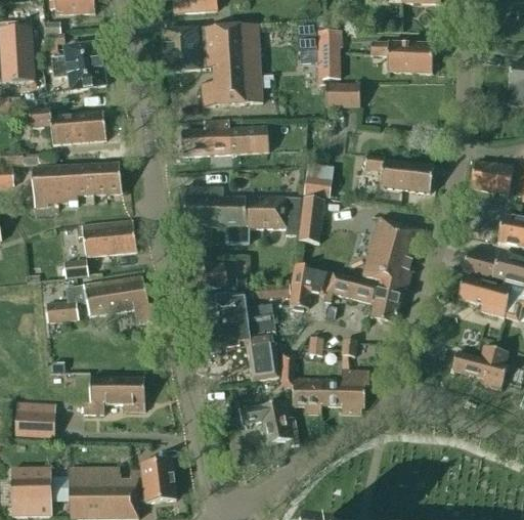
[(54,13),(94,12),(93,0),(49,0),(49,7),(54,6),(54,13)]
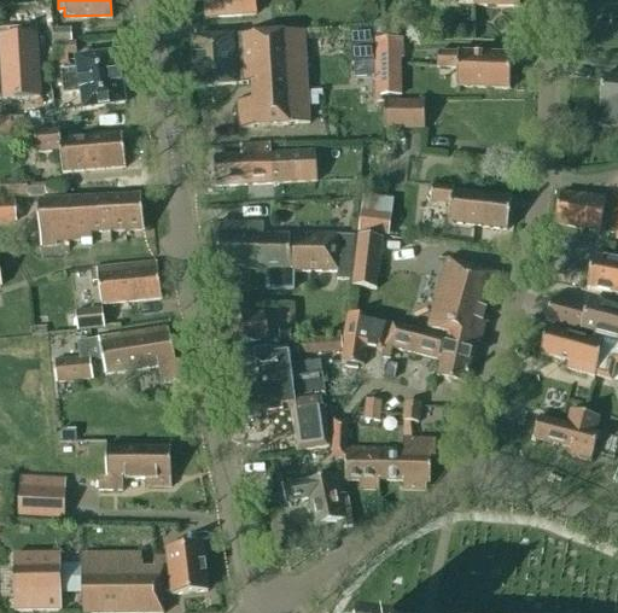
[(203,0),(204,15),(256,10),(255,0),(203,0)]
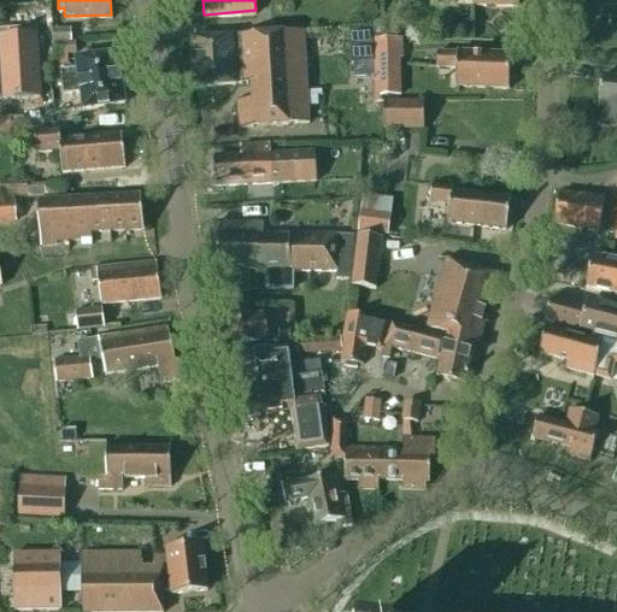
[(370,22),(369,11),(348,12),(350,23),(370,22)]
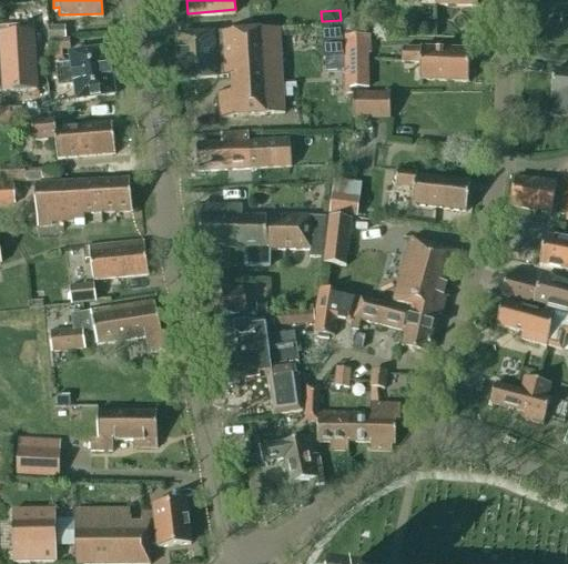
[(49,34),(66,33),(64,21),(48,23),(49,34)]
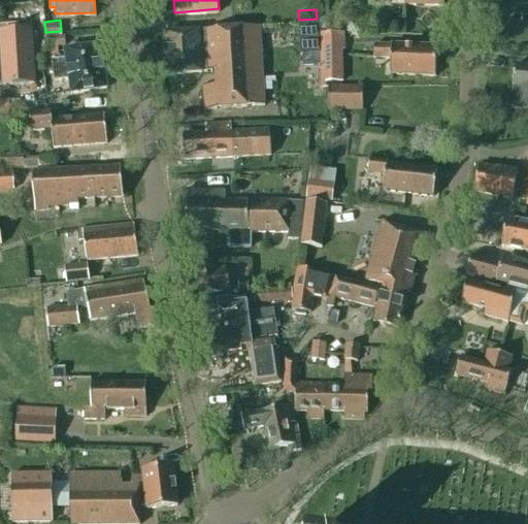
[(317,21),(298,21),(299,52),(301,52),(302,66),(320,65),(319,52),(318,52),(317,21)]
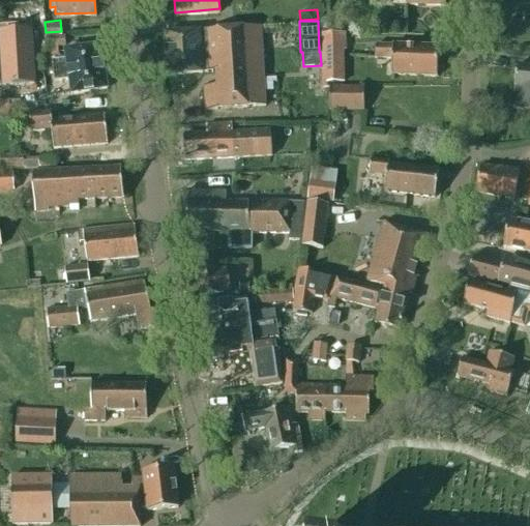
[(266,104),(261,23),(202,27),(204,60),(202,60),(200,27),(165,30),(167,71),(221,68),(221,82),(204,83),(206,107),(266,104)]
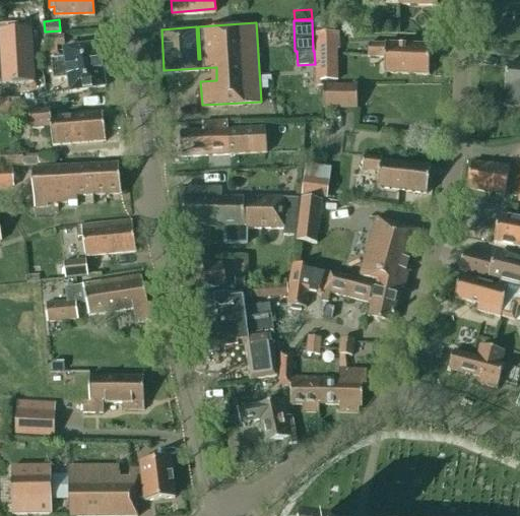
[(29,25),(0,26),(0,48),(2,80),(33,78),(29,25)]
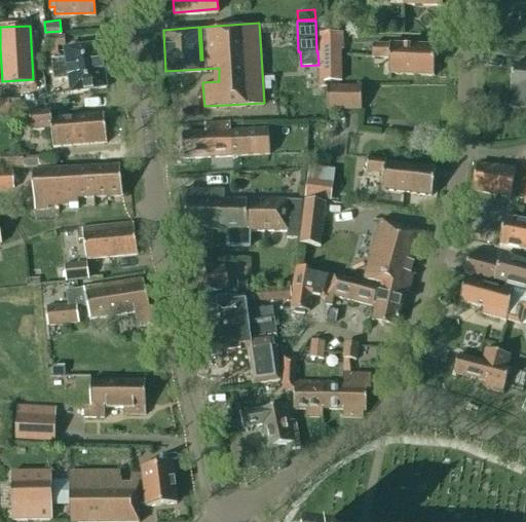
[(340,47),(343,47),(343,30),(317,31),(317,51),(318,65),(320,84),(326,83),(326,80),(341,79),(340,47)]
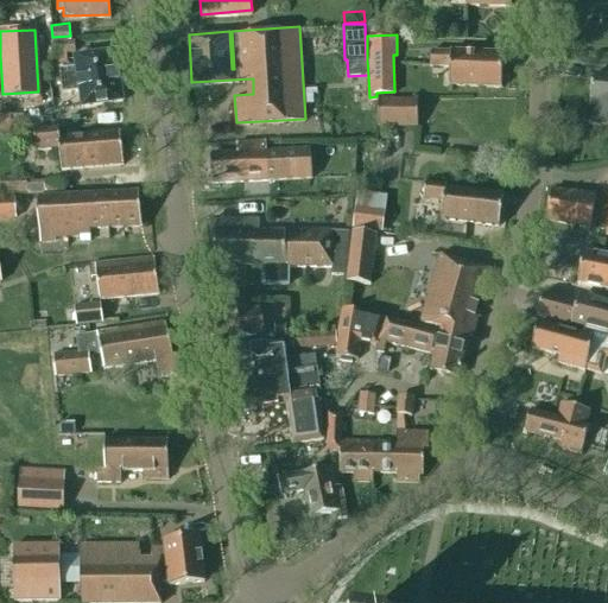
[(70,36),(52,37),(54,59),(67,58),(67,50),(75,50),(74,37),(70,37),(70,36)]
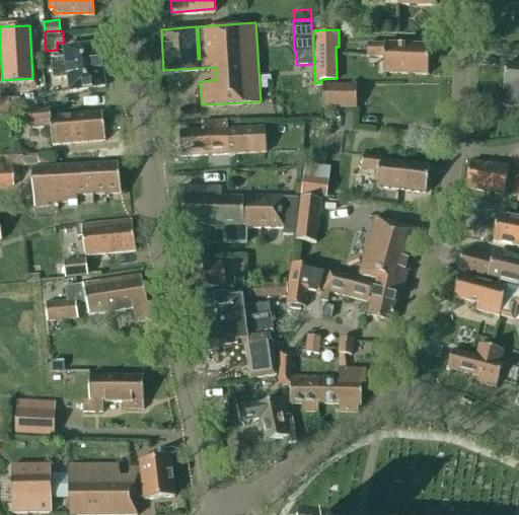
[(427,72),(429,43),(367,40),(366,54),(382,54),(382,70),(427,72)]
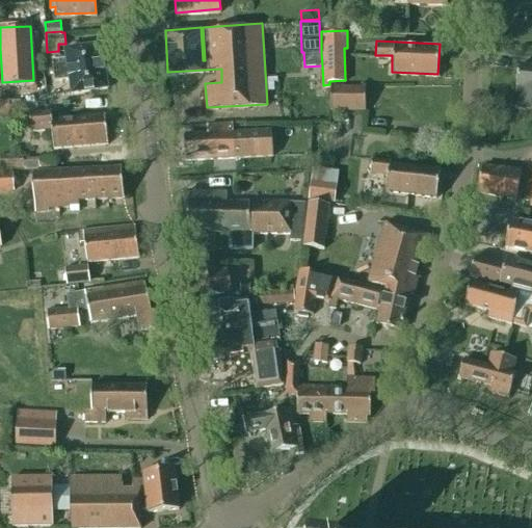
[(72,91),(107,85),(101,42),(65,47),(68,61),(56,62),(58,75),(70,74),(72,91)]
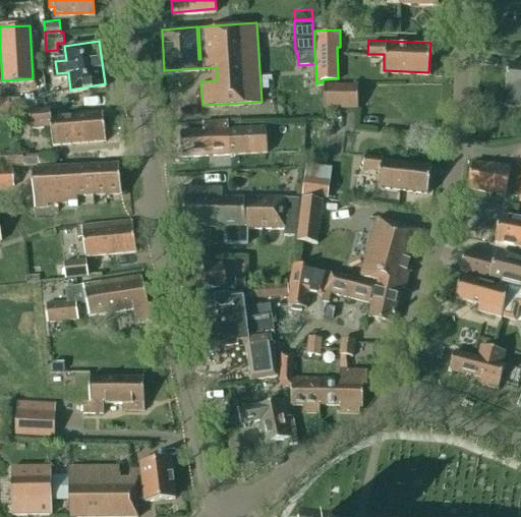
[(520,62),(508,61),(505,85),(509,85),(507,103),(520,104),(520,62)]
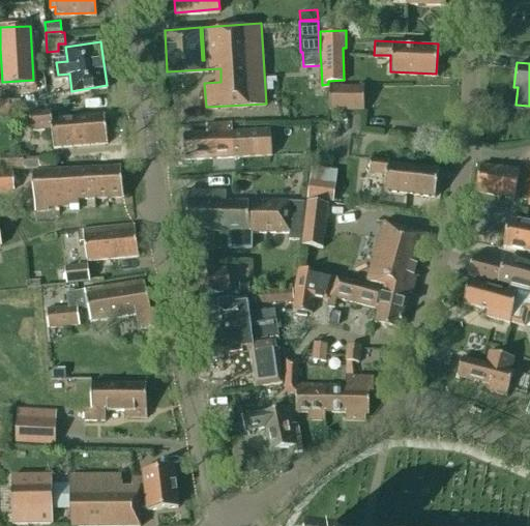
[(328,109),(363,109),(363,84),(329,84),(328,109)]
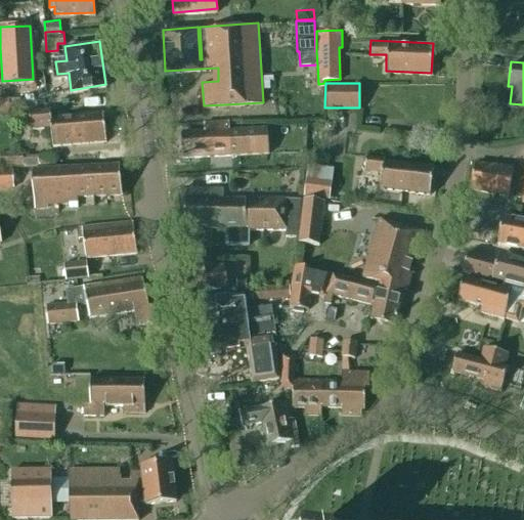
[(0,110),(10,110),(9,97),(0,97),(0,110)]
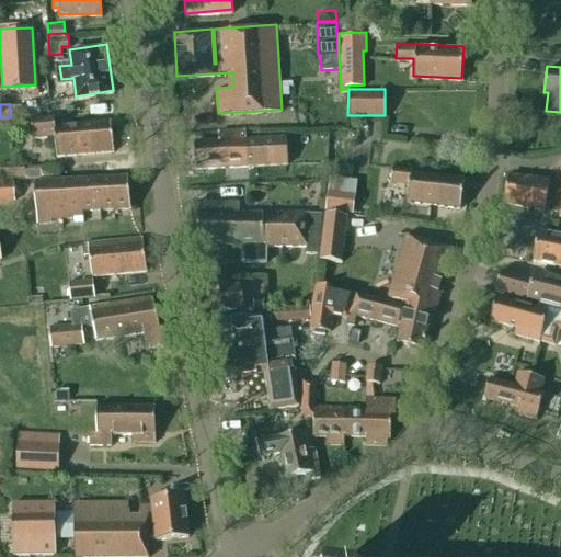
[(53,116),(41,117),(32,118),(33,136),(55,135),(57,155),(114,149),(111,118),(54,124),(53,116)]
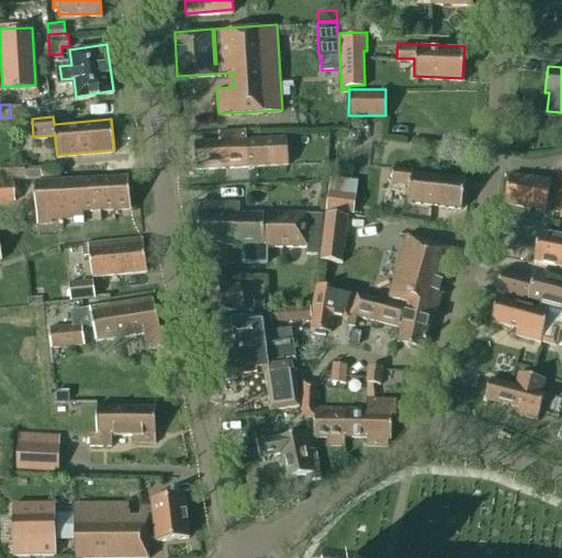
[(220,138),(222,165),(248,164),(247,136),(246,127),(218,130),(220,138)]
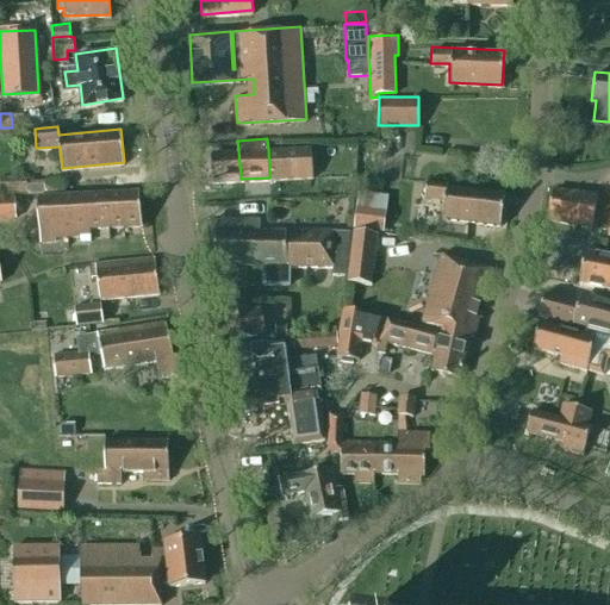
[(268,148),(269,178),(313,174),(311,144),(268,148)]
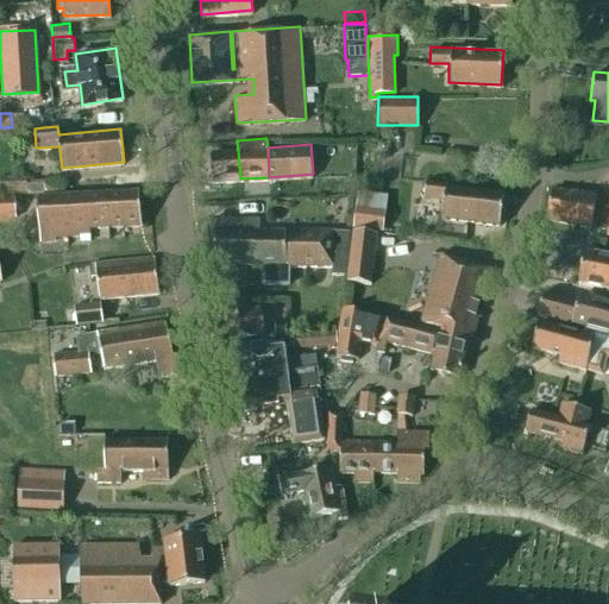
[(212,181),(240,178),(238,150),(209,151),(212,181)]
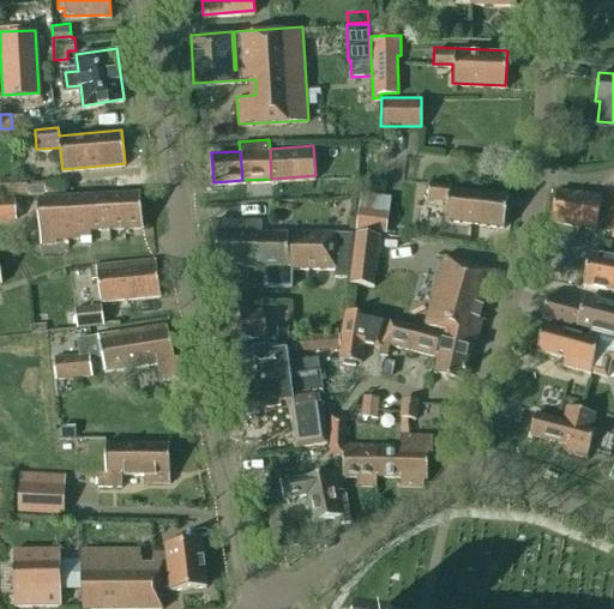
[(0,190),(0,192),(28,191),(28,186),(26,174),(0,174),(0,190)]
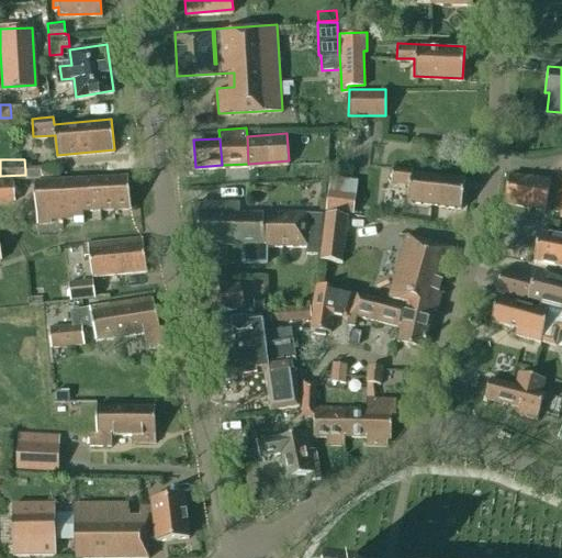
[(58,164),(25,166),(26,176),(41,175),(41,177),(59,176),(58,164)]
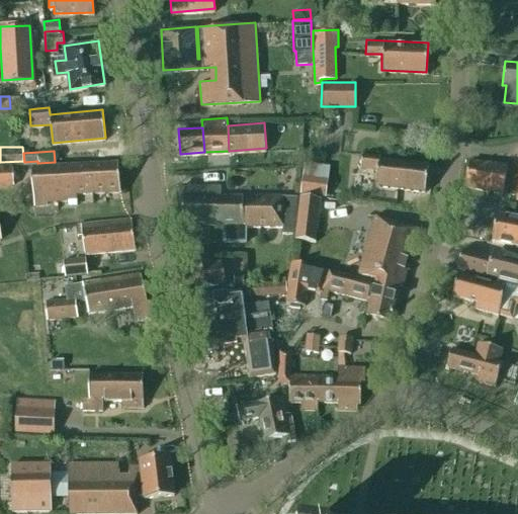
[(425,189),(428,163),(379,157),(380,154),(362,152),(360,166),(377,168),(376,183),(425,189)]
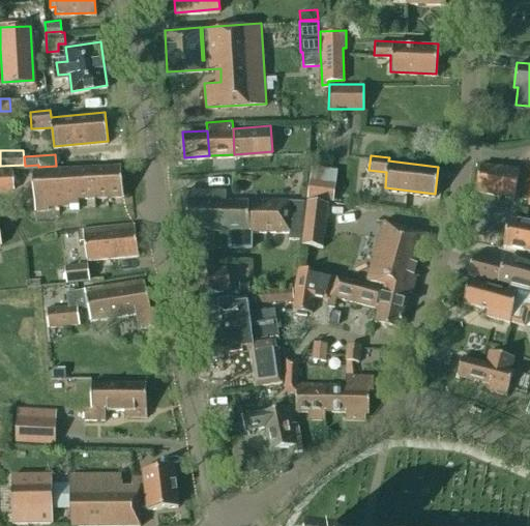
[(529,198),(529,195),(529,179),(518,177),(520,167),(480,162),(475,188),(529,198)]
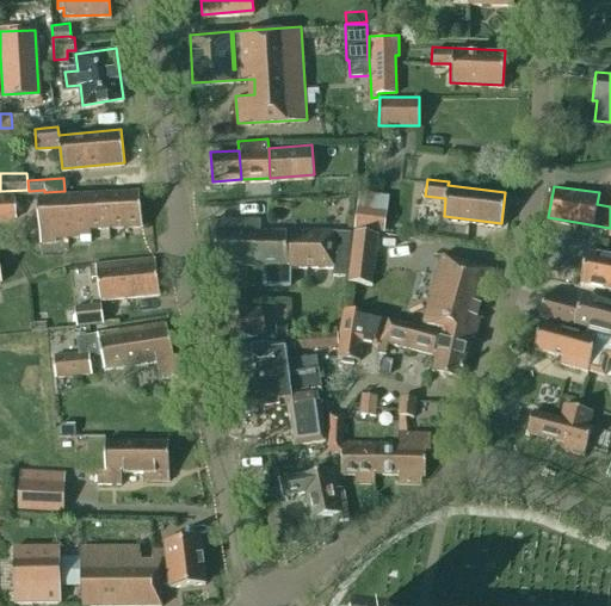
[(90,228),(142,224),(140,189),(36,197),(39,243),(59,241),(59,236),(90,234),(90,228)]
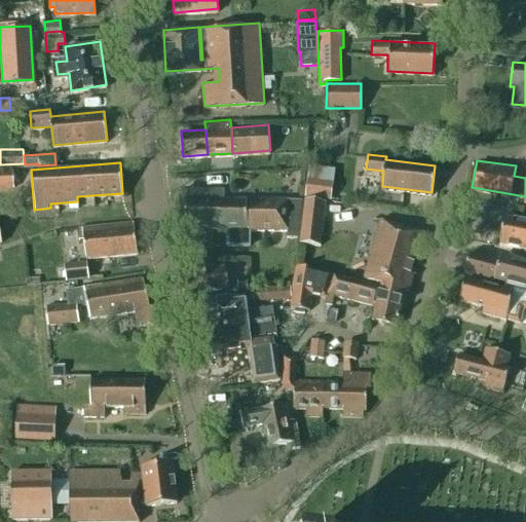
[(304,194),(330,197),(334,168),(307,163),(304,194)]
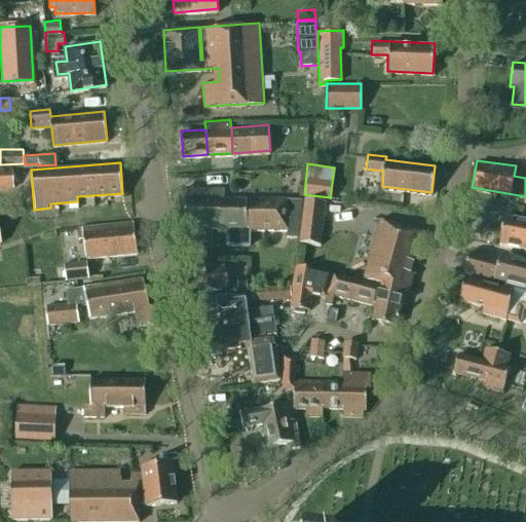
[(0,168),(0,186),(13,186),(12,168),(0,168)]
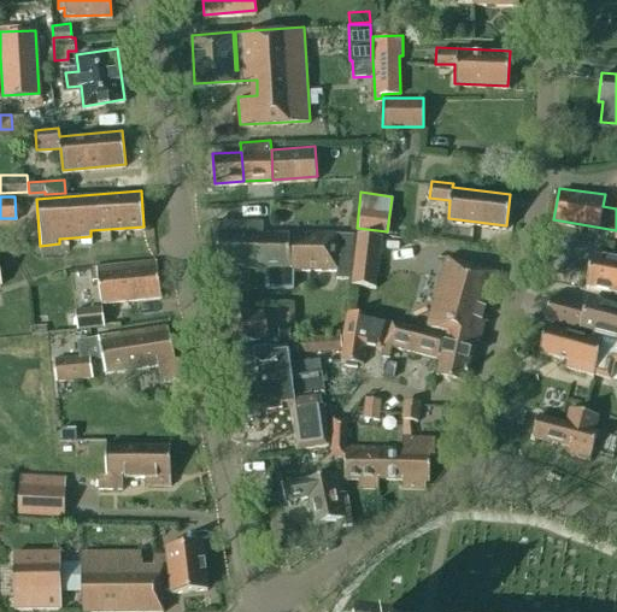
[(350,276),(353,233),(262,230),(262,222),(215,221),(219,266),(266,268),(265,286),(292,286),(292,268),(336,269),(336,275),(350,276)]
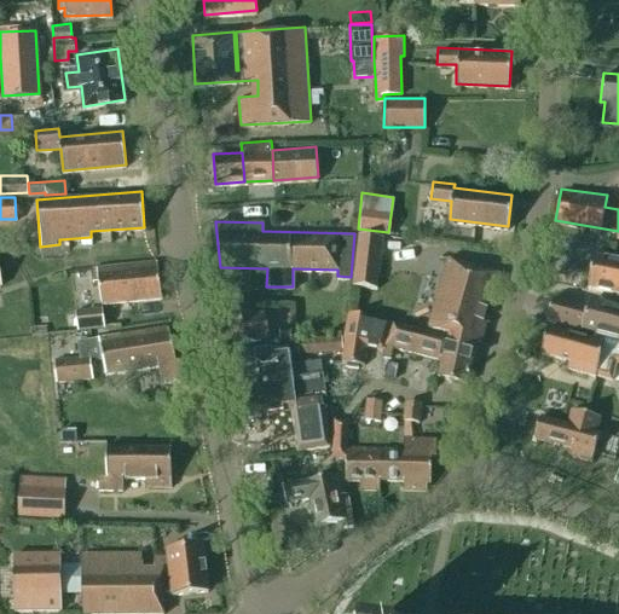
[(353,279),(352,283),(377,287),(383,235),(358,232),(353,279)]
